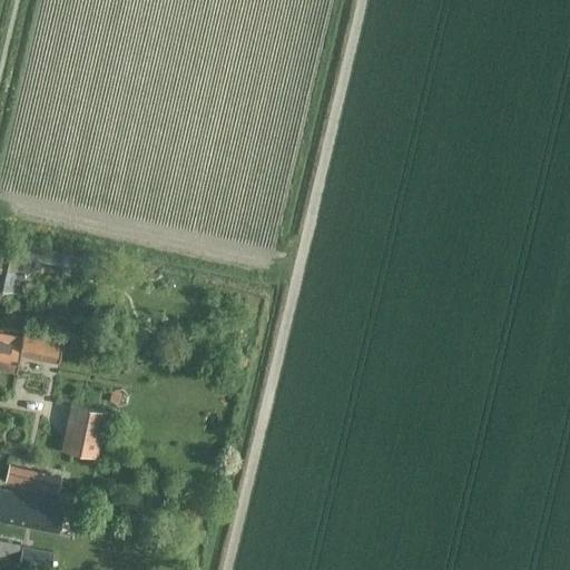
[(0,239),(0,287),(21,293),(28,257),(60,264),(60,263),(64,254),(62,254),(30,247),(0,239)]
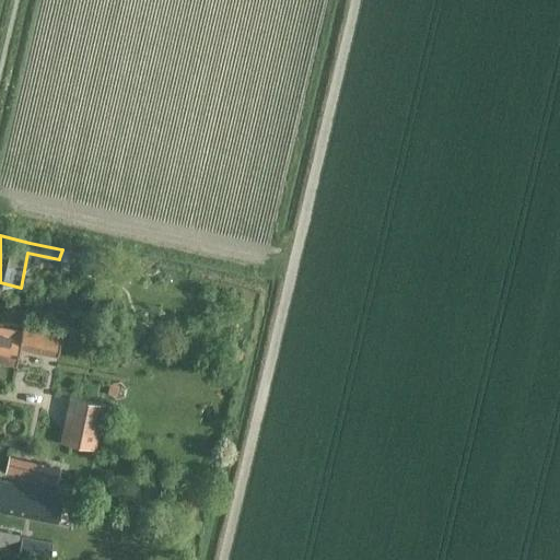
[(57,356),(60,337),(21,328),(21,330),(0,326),(0,361),(15,364),(19,347),(57,356)]
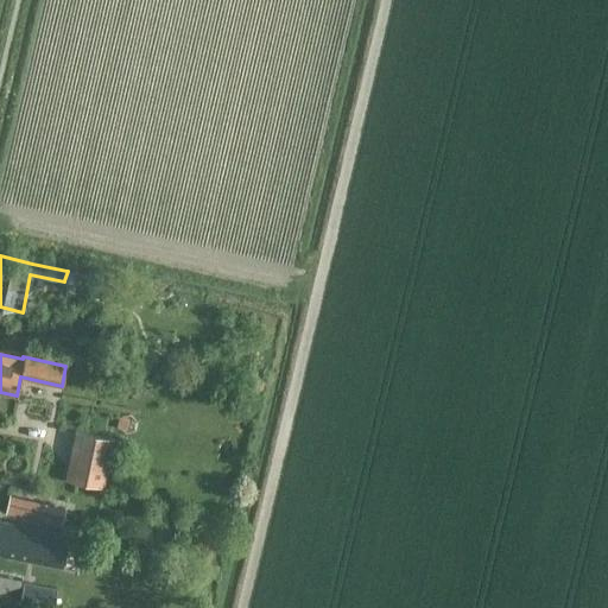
[(95,358),(75,354),(73,366),(93,371),(95,358)]
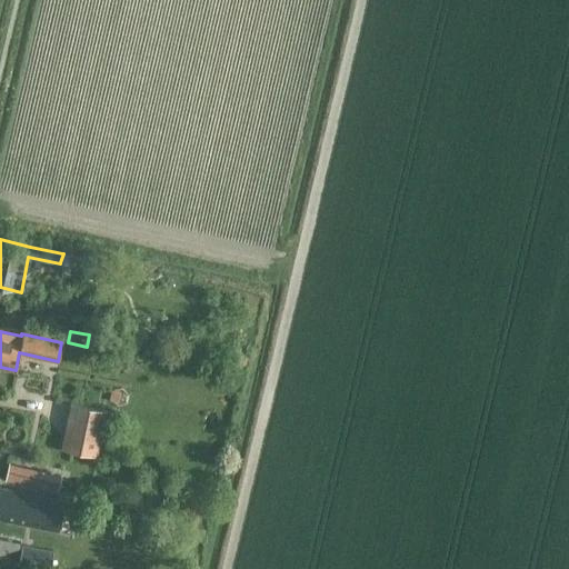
[(61,449),(98,456),(107,410),(70,403),(61,449)]
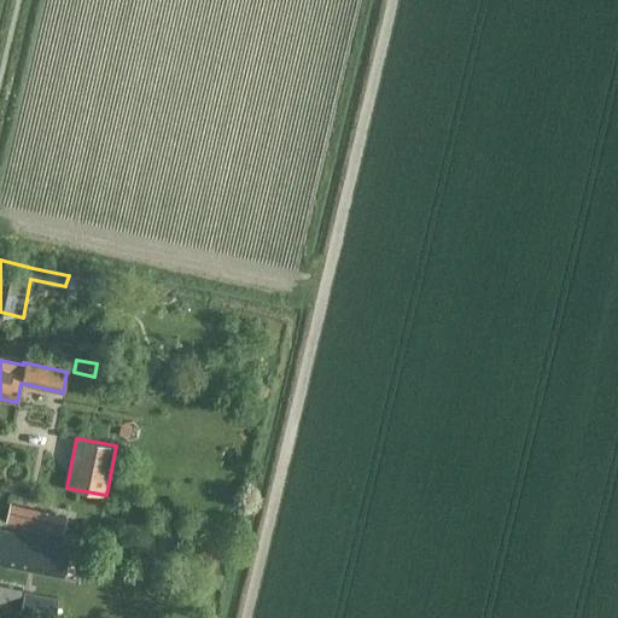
[(62,534),(66,516),(9,502),(4,520),(62,534)]
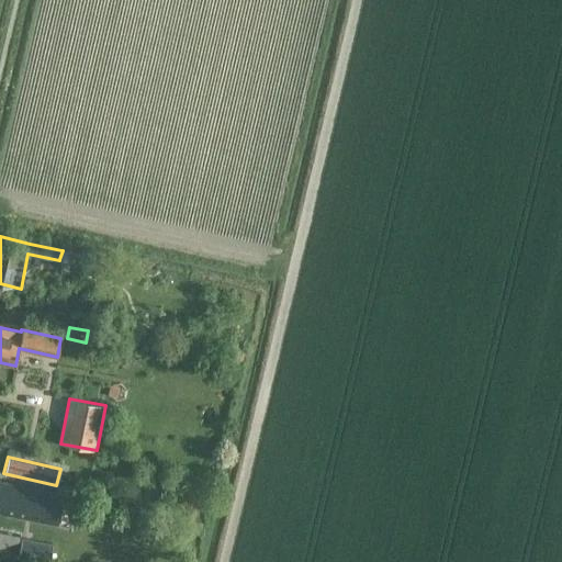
[(0,510),(52,521),(63,493),(0,480),(0,510)]
